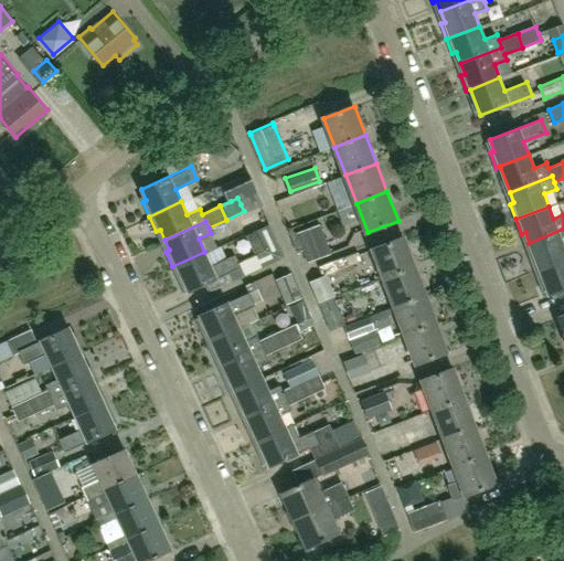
[(298,232),(290,234),(297,250),(304,247),(308,260),(330,251),(320,223),(298,232)]
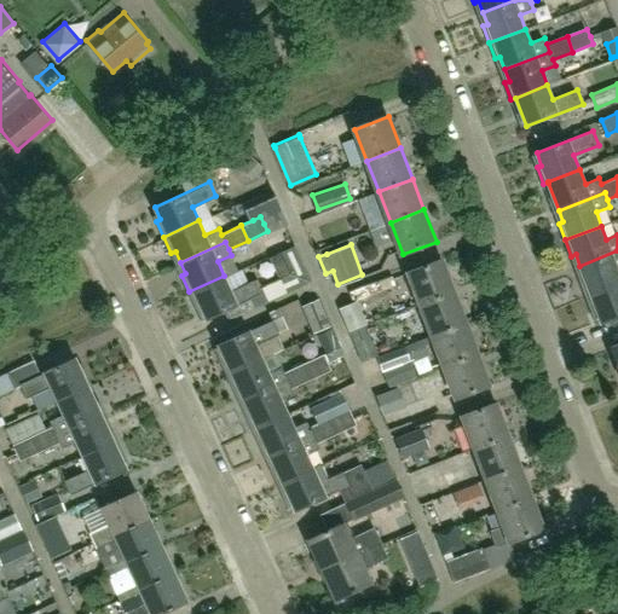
[(584,278),(579,279),(587,296),(617,283),(617,267),(617,250),(579,266),(584,278)]
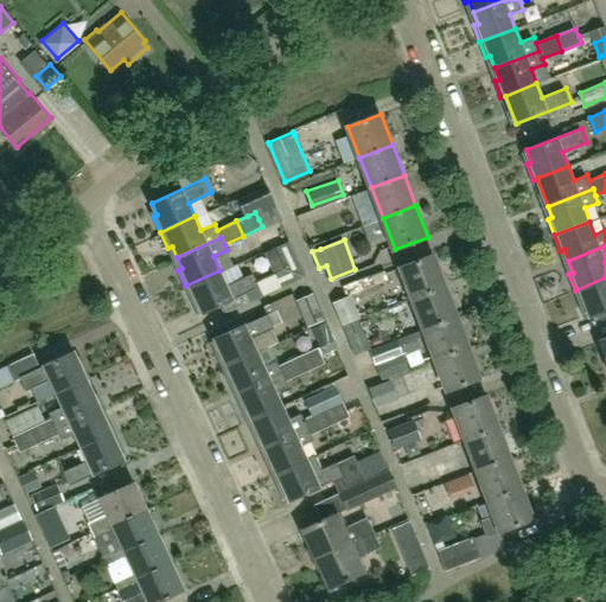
[(401,267),(413,298),(446,286),(434,255),(401,267)]
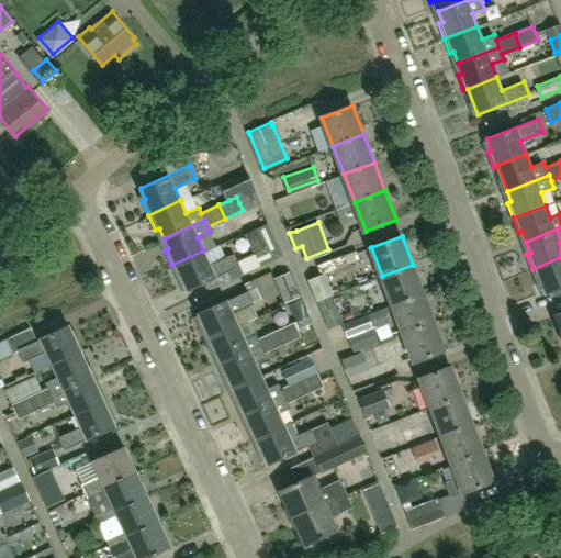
[(237,266),(228,269),(232,276),(281,253),(275,238),(261,244),(233,257),(237,266)]
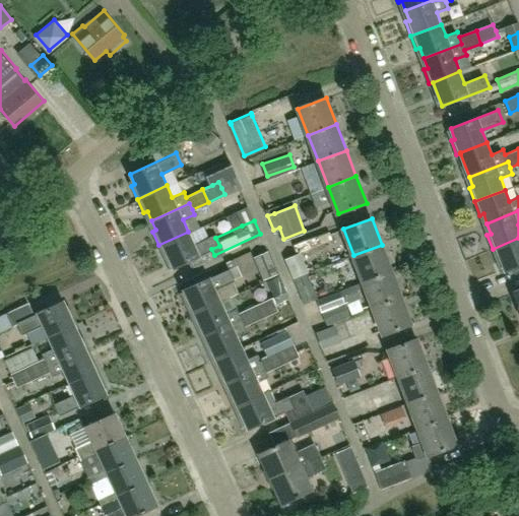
[(297,252),(332,239),(329,229),(293,242),(297,252)]
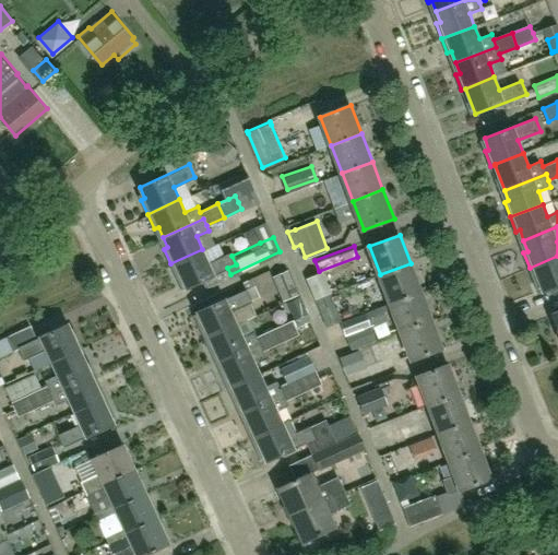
[(202,249),(170,263),(177,278),(181,276),(186,287),(227,268),(236,264),(232,256),(229,251),(208,261),(202,249)]
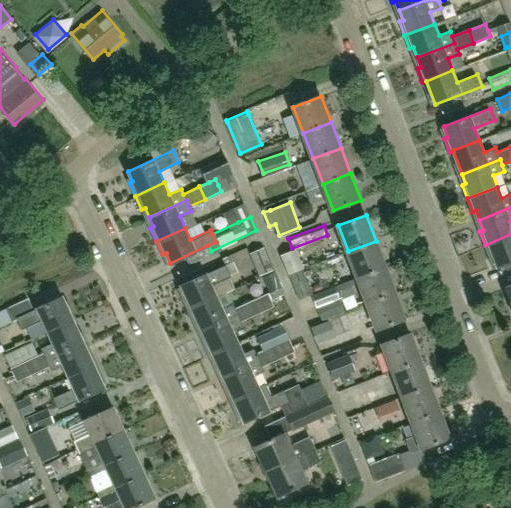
[(510,234),(485,245),(490,258),(494,257),(498,267),(510,261),(510,234)]
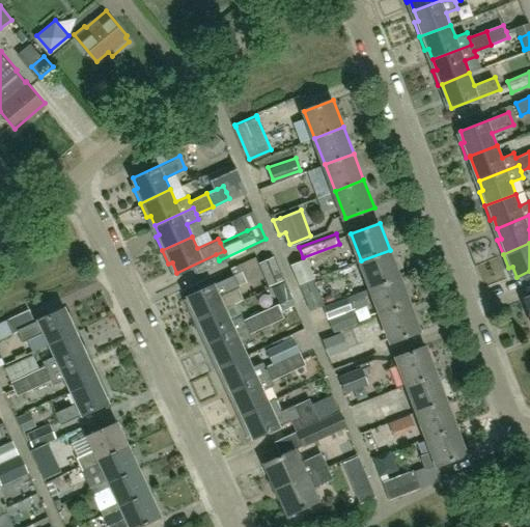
[(371,287),(400,276),(390,250),(361,260),(371,287)]
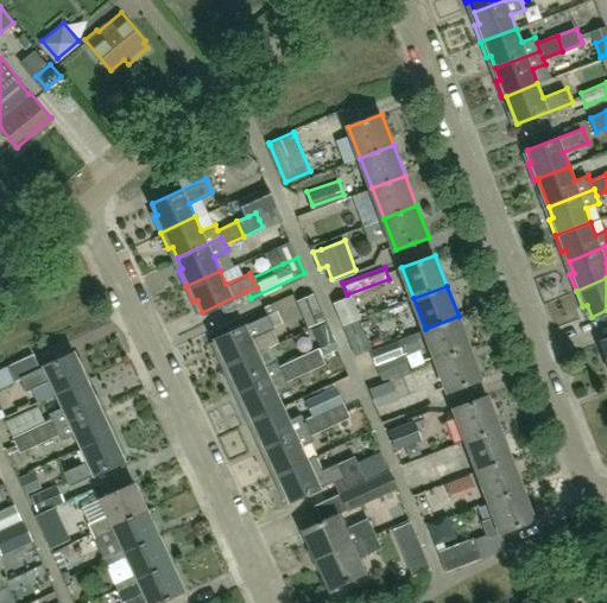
[(324,318),(313,292),(298,298),(309,325),(324,318)]
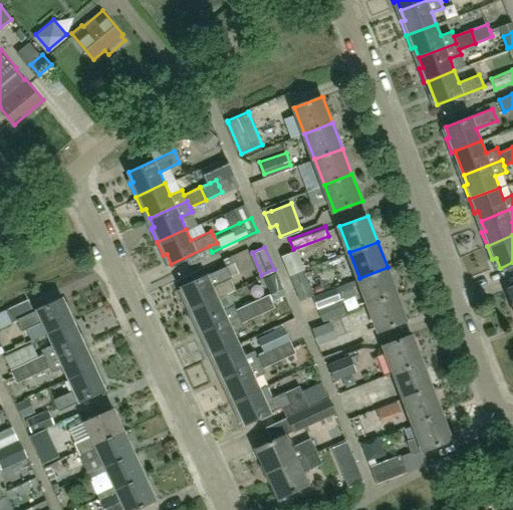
[(304,267),(297,248),(282,254),(290,273),(304,267)]
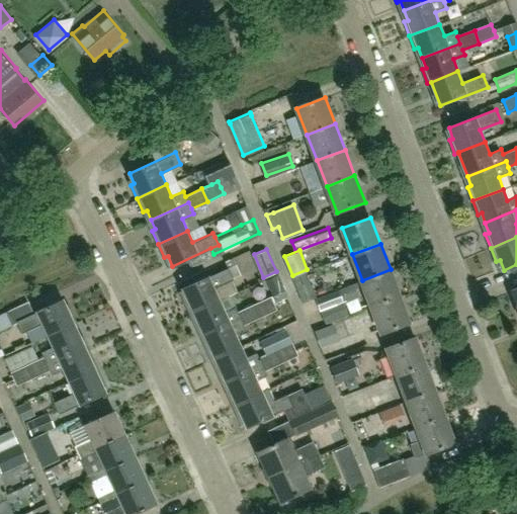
[(237,263),(182,287),(187,298),(183,300),(189,313),(219,300),(213,287),(234,278),(233,277),(241,273),(237,263)]
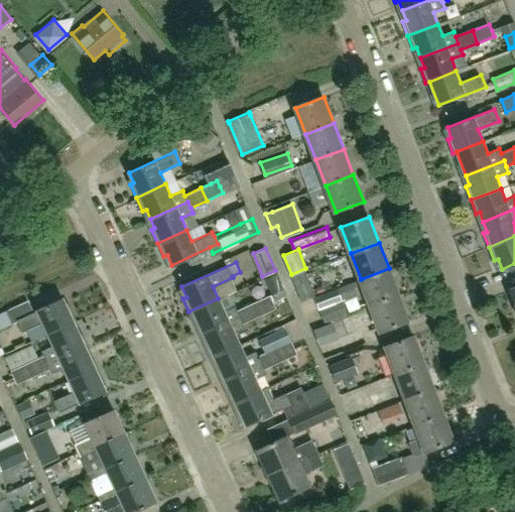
[(361,279),(371,304),(398,294),(389,268),(361,279)]
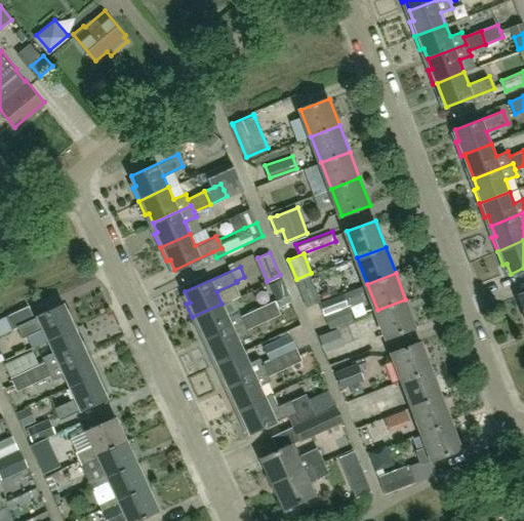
[(321,299),(315,286),(301,292),(307,305),(321,299)]
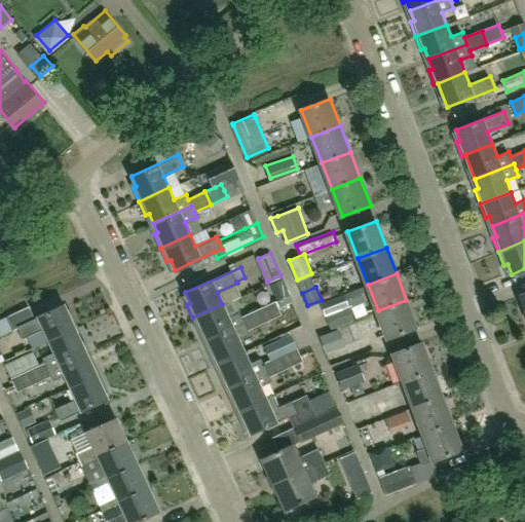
[(357,289),(348,292),(345,293),(349,304),(362,300),(357,289)]
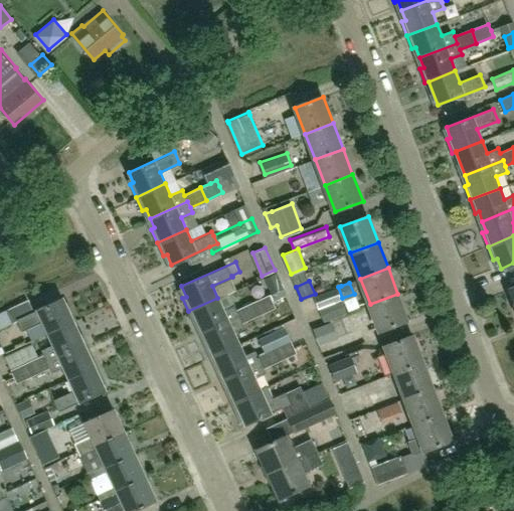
[(319,307),(342,298),(338,287),(315,296),(319,307)]
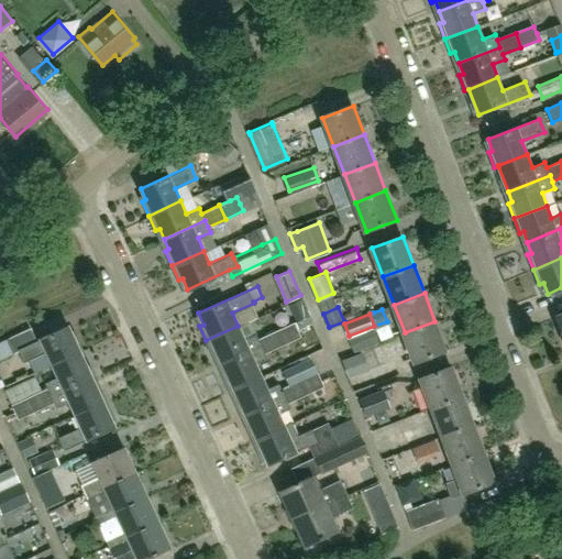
[(295,321),(276,330),(283,343),(300,336),(298,329),(295,321)]
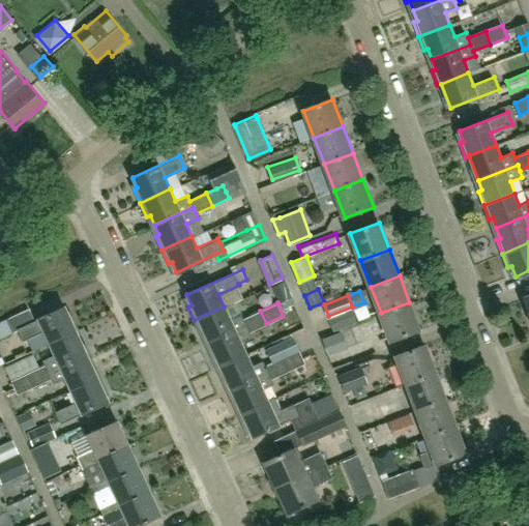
[(409,302),(381,313),(391,340),(419,329),(409,302)]
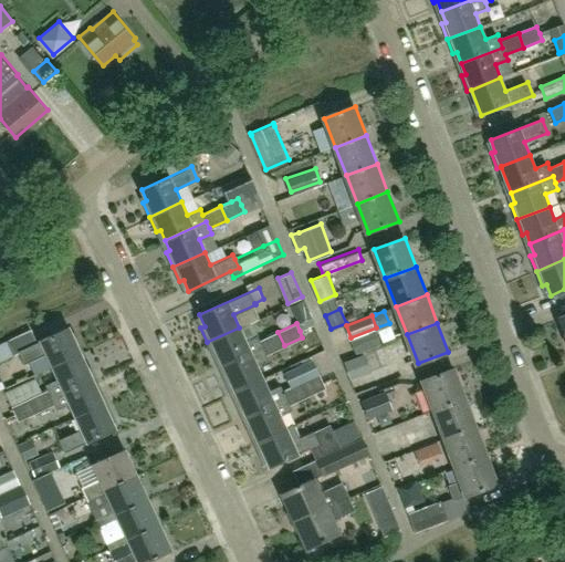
[(80,354),(81,354),(84,352),(77,336),(73,339),(67,328),(18,352),(24,365),(45,354),(52,366),(80,354)]
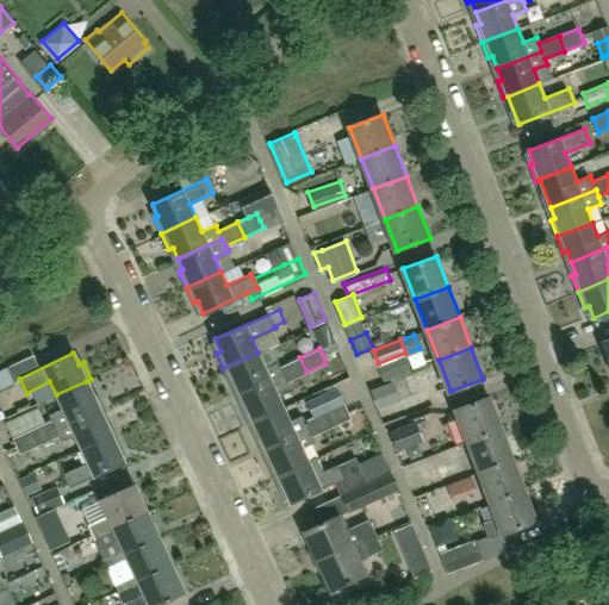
[(258,353),(223,368),(230,385),(235,382),(240,393),(284,373),(287,381),(306,372),(299,357),(280,366),(278,360),(265,366),(258,353)]
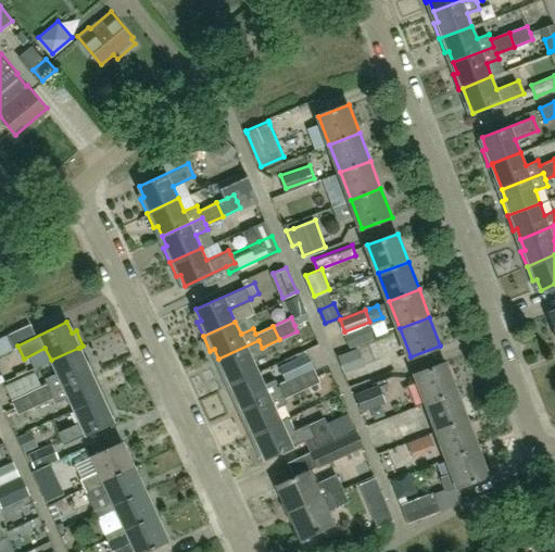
[(375,336),(369,322),(344,331),(349,346),(375,336)]
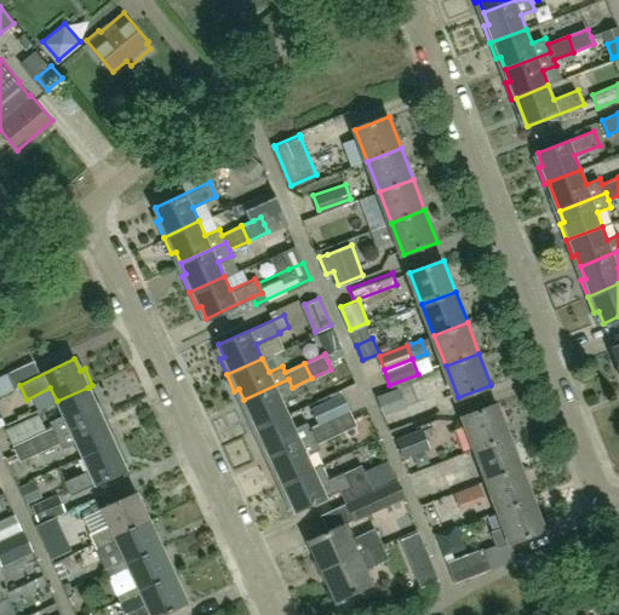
[(0,375),(0,412),(0,413),(0,411),(0,396),(17,389),(9,372),(0,375)]
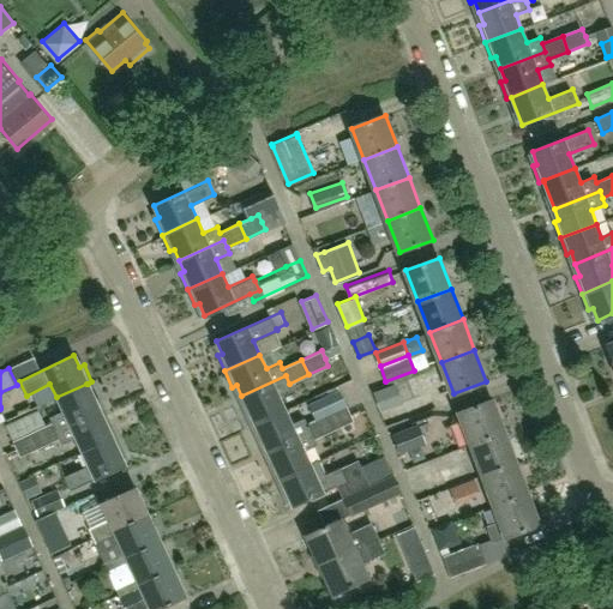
[(433,392),(434,374),(419,373),(418,391),(433,392)]
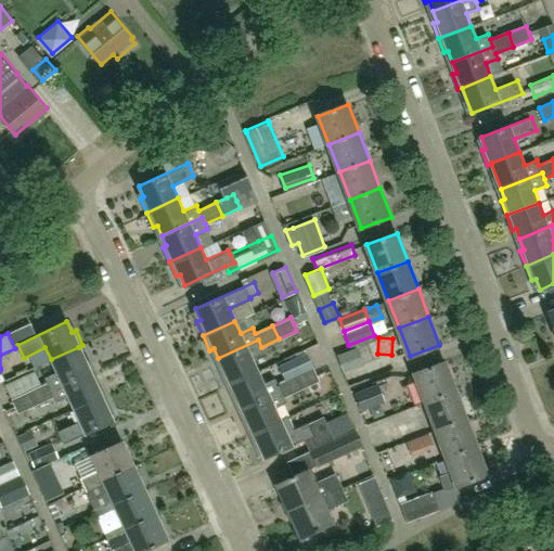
[(258,340),(218,358),(223,369),(219,371),(226,385),(257,370),(252,358),(263,353),(261,347),(258,340)]
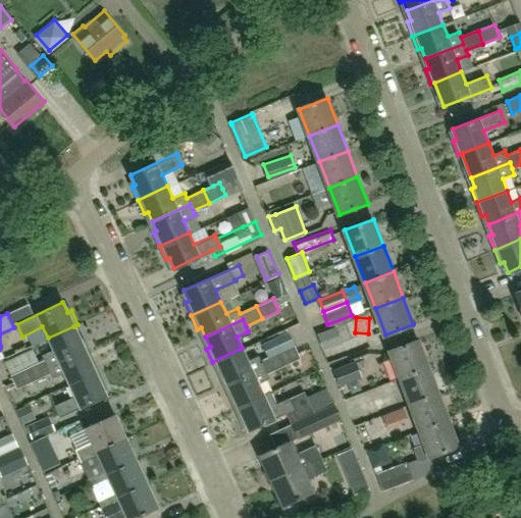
[(337,324),(318,331),(324,348),(344,341),(337,324)]
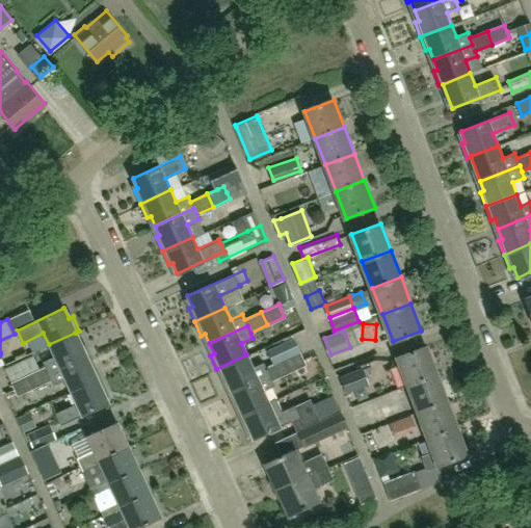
[(75,333),(49,344),(54,357),(43,362),(46,367),(29,374),(32,381),(49,373),(86,357),(76,333),(75,333)]
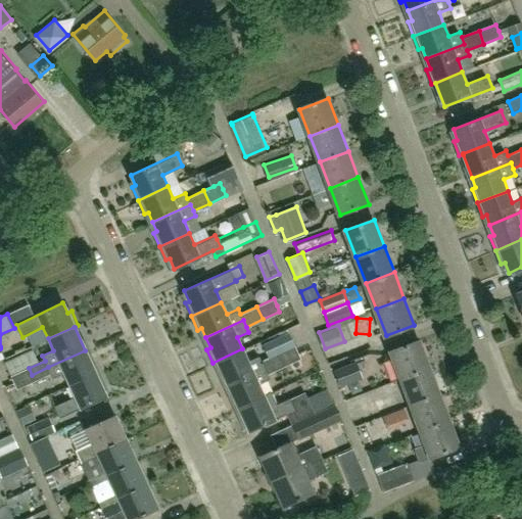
[(289,332),(264,343),(270,357),(278,352),(284,366),(300,358),(297,351),(289,332)]
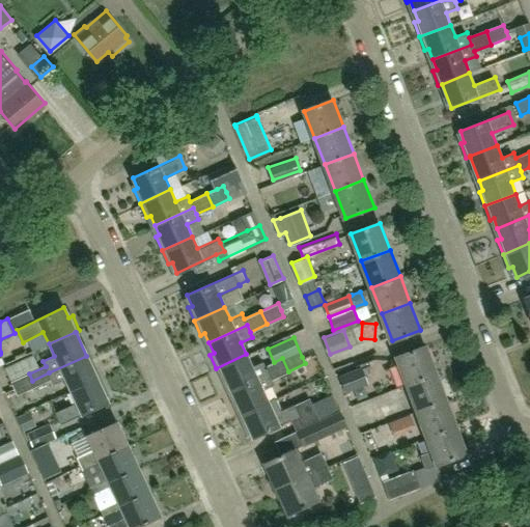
[(397,357),(408,384),(437,372),(426,345),(397,357)]
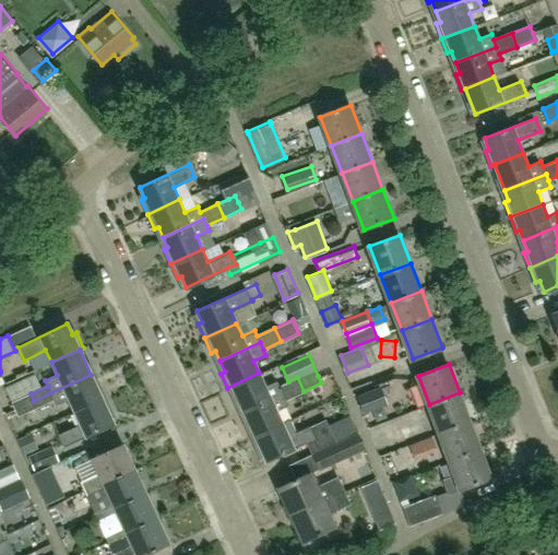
[(8,378),(12,392),(40,386),(36,370),(8,378)]
